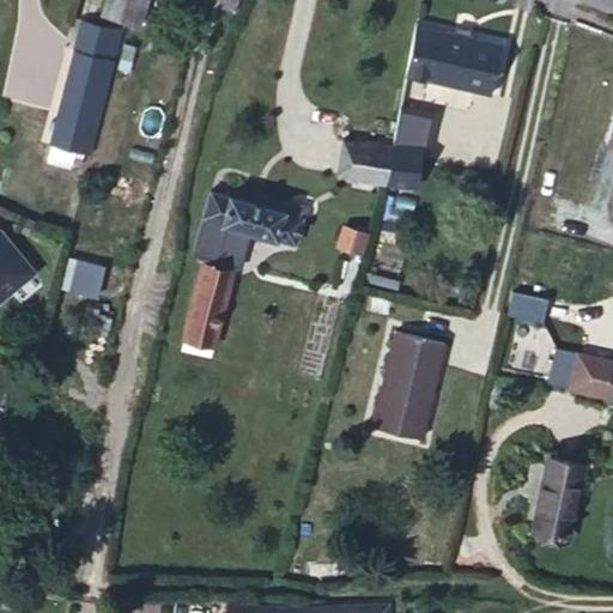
[(156,0),(119,0),(115,16),(149,26),(156,0)]
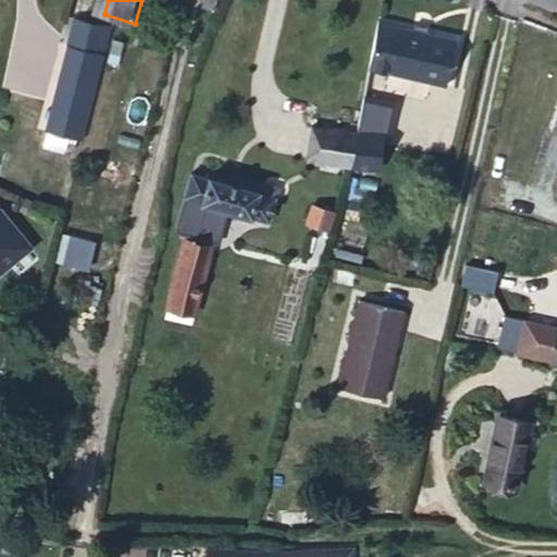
[(459,44),(405,31),(395,76),(448,88),(459,44)]
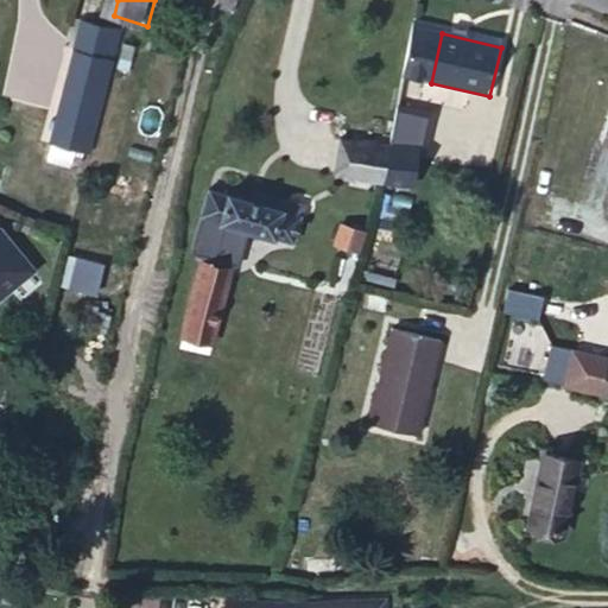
[(135,74),(141,49),(128,45),(124,69),(135,74)]
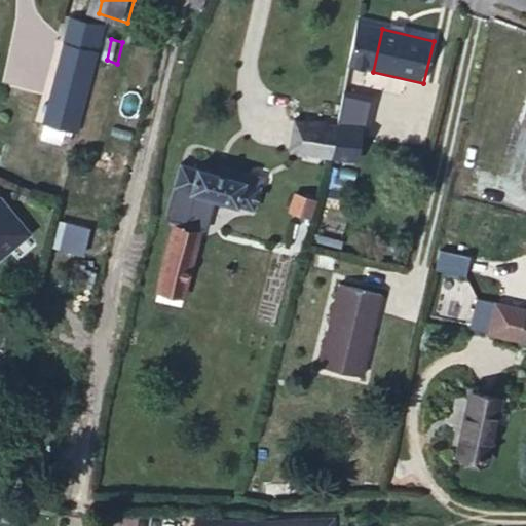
[(78,71),(96,77),(100,52),(84,48),(78,71)]
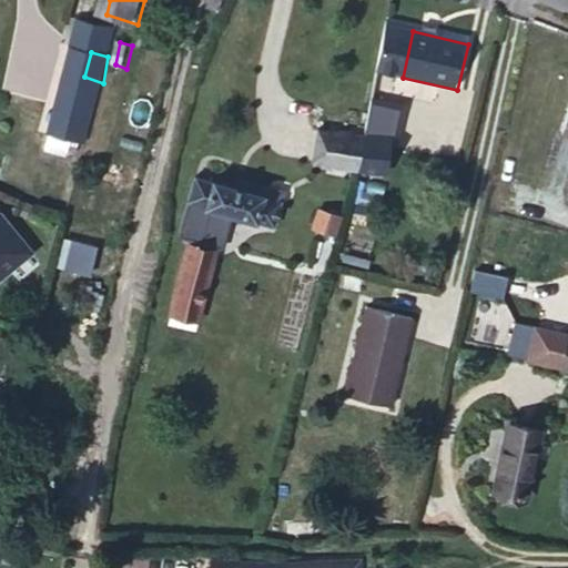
[(359,129),(361,129),(320,120),(313,153),(352,161),(359,129)]
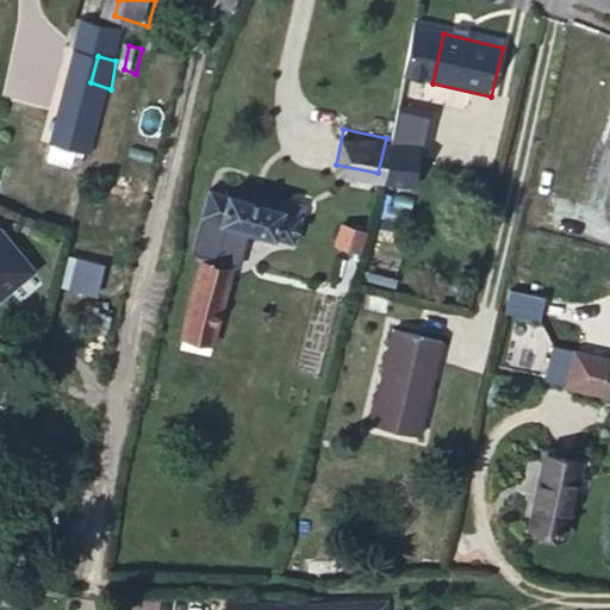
[(421,145),(387,138),(386,138),(378,173),(414,181),(421,145)]
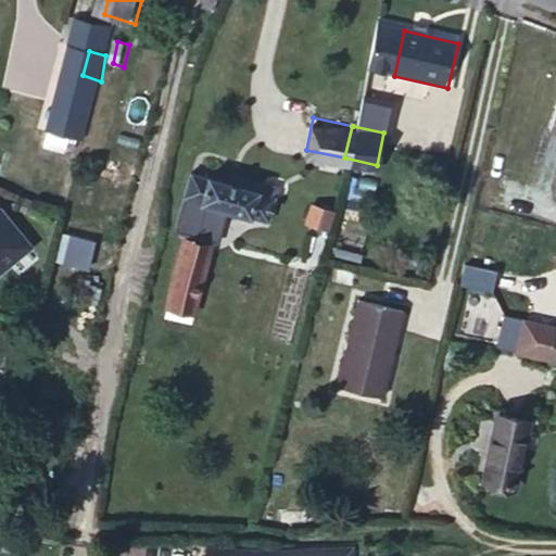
[(42,131),(32,204),(61,209),(73,137),(42,131)]
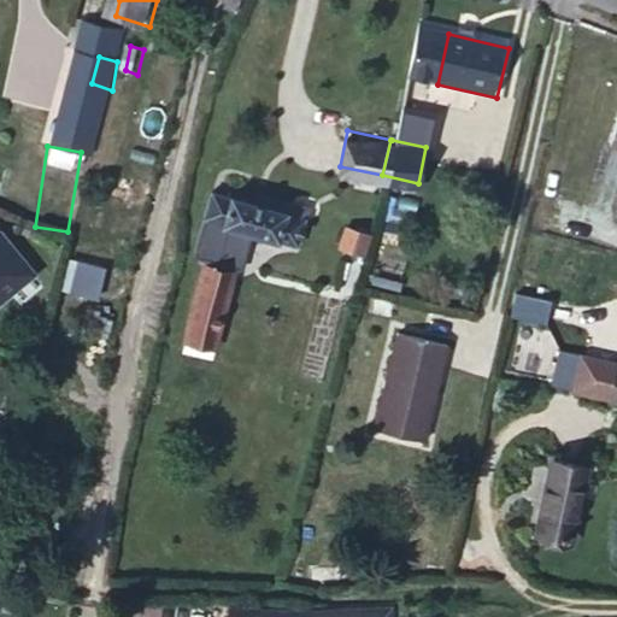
[(306,216),(216,192),(207,223),(298,247),(306,216)]
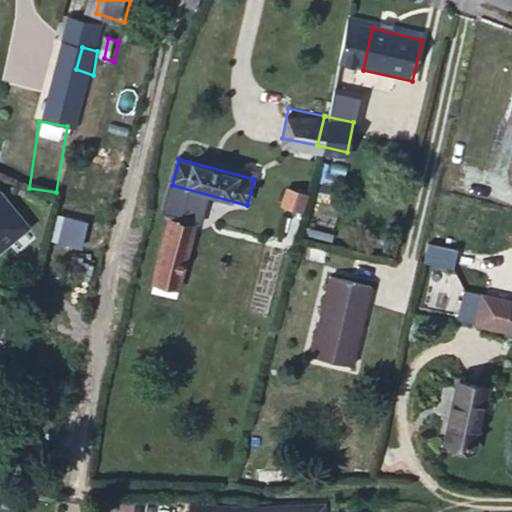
[(280,207),(302,214),(308,196),(286,188),(280,207)]
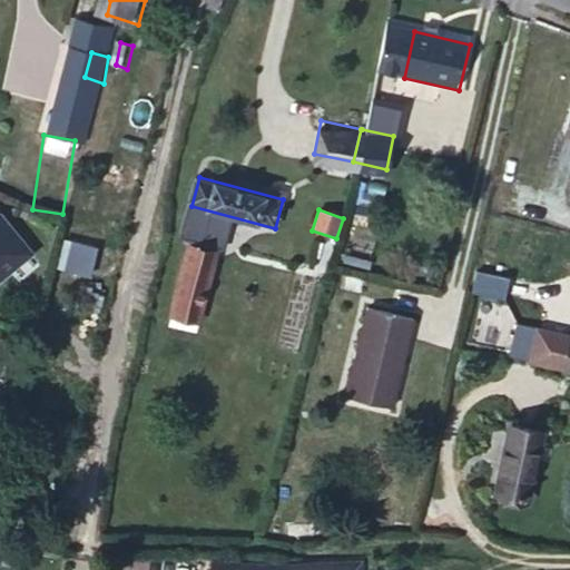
[(0,278),(10,283),(30,229),(0,217),(0,278)]
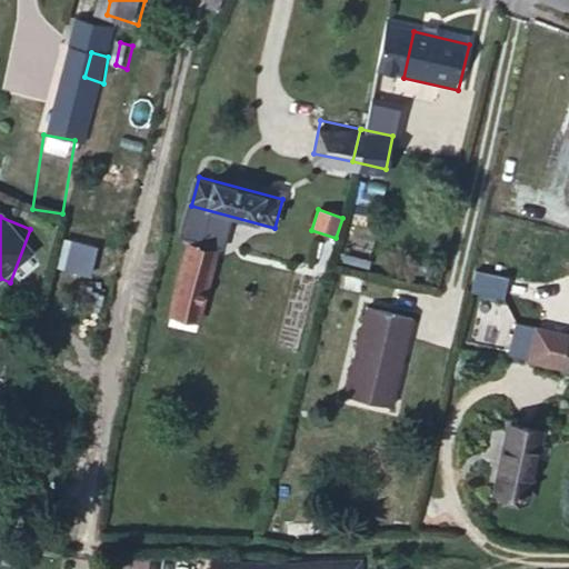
[(63,241),(59,272),(95,277),(98,246),(63,241)]
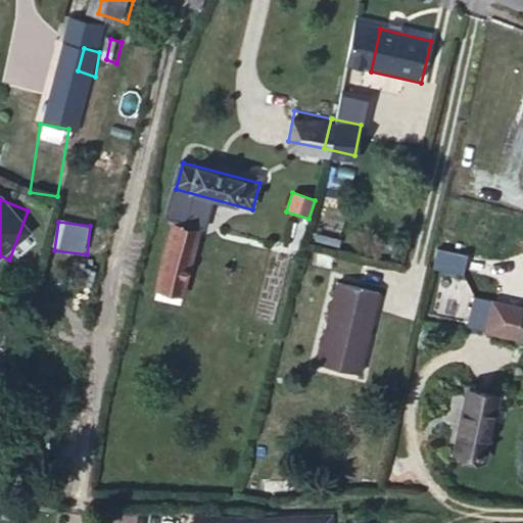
[(439,232),(433,269),(467,274),(472,237),(439,232)]
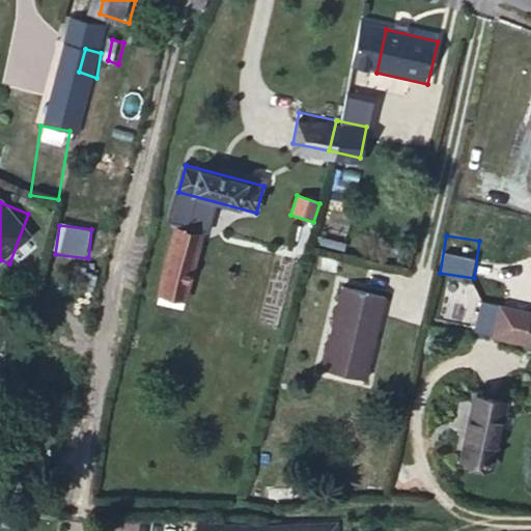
[(201,246),(178,239),(161,303),(183,310),(201,246)]
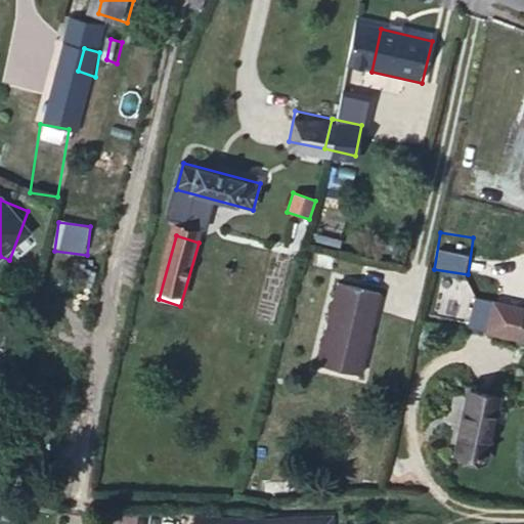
[(387,287),(343,276),(323,361),(369,372),(387,287)]
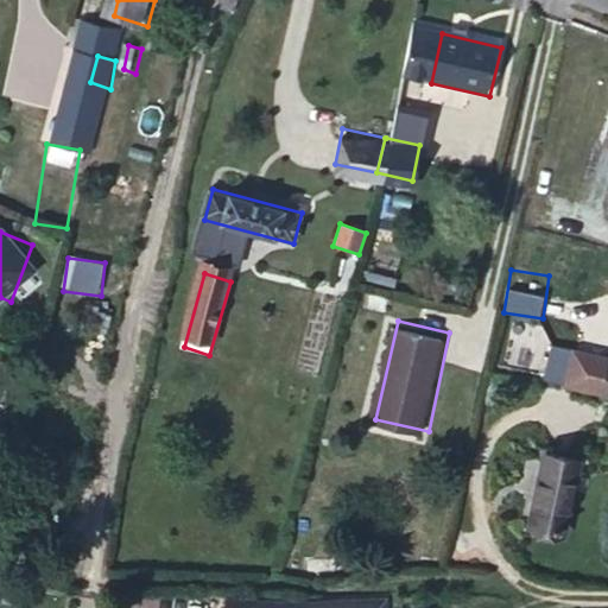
[(574,352),(565,381),(599,391),(607,361),(574,352)]
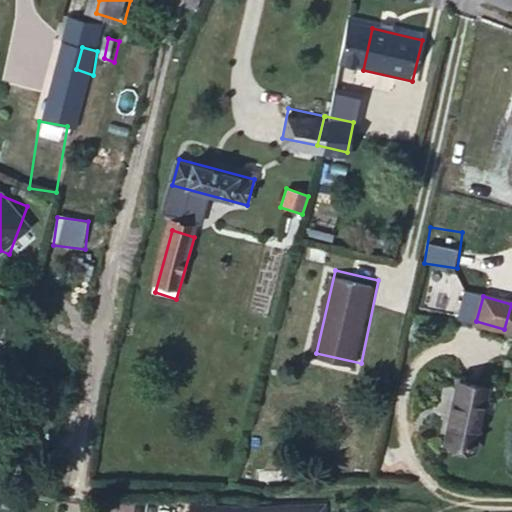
[(504,329),(476,321),(475,327),(502,335),(504,329)]
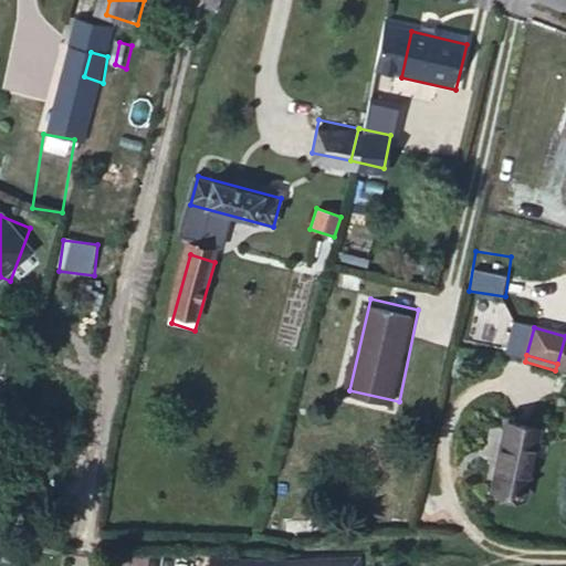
[(554,429),(524,421),(504,488),(535,495),(554,429)]
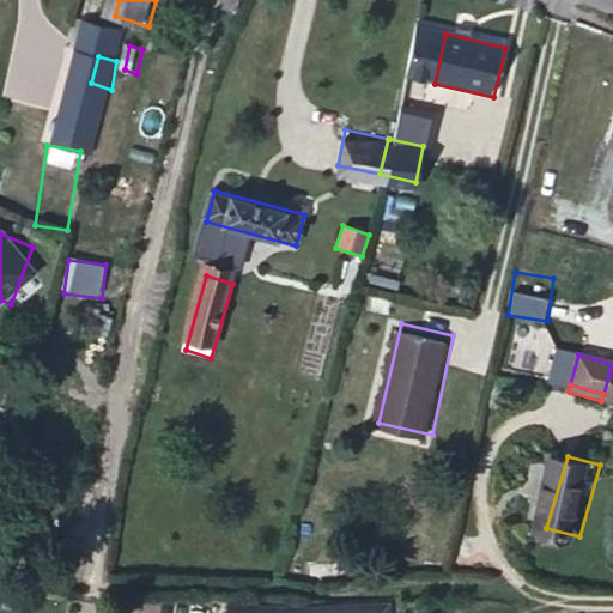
[(390,612),(390,602),(316,605),(316,612),(390,612)]
